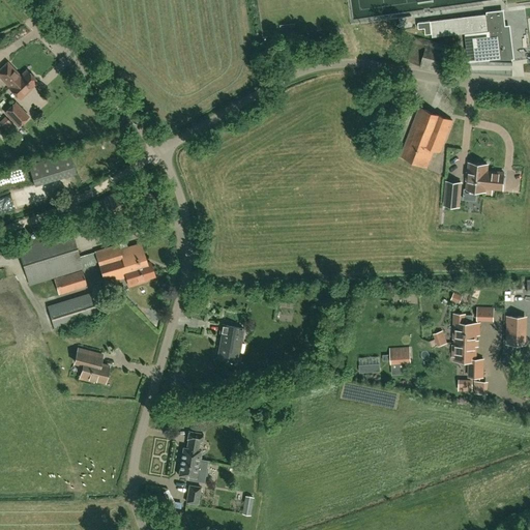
[(432,33),(433,36),(474,31),(475,38),(466,39),(469,62),(490,59),(490,60),(489,60),(489,61),(512,62),(512,61),(510,47),(505,47),(502,16),(498,13),(482,15),(482,18),(477,19),(476,16),(462,18),(462,21),(455,21),(455,19),(443,20),(443,23),(441,23),(441,20),(417,23),(418,29),(424,28),(425,34),(432,33)]
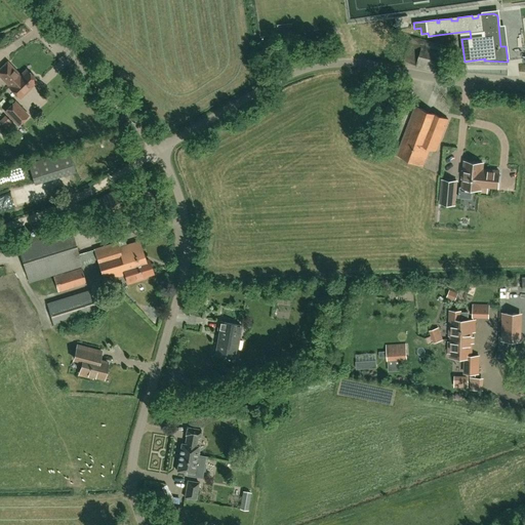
[(417,66),(436,70),(439,57),(420,53),(417,66)]
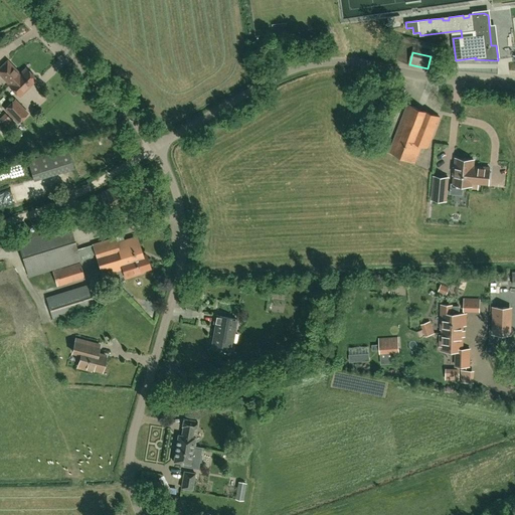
[(0,74),(9,84),(8,86),(9,87),(17,78),(17,79),(21,76),(19,74),(7,61),(0,67),(0,74)]
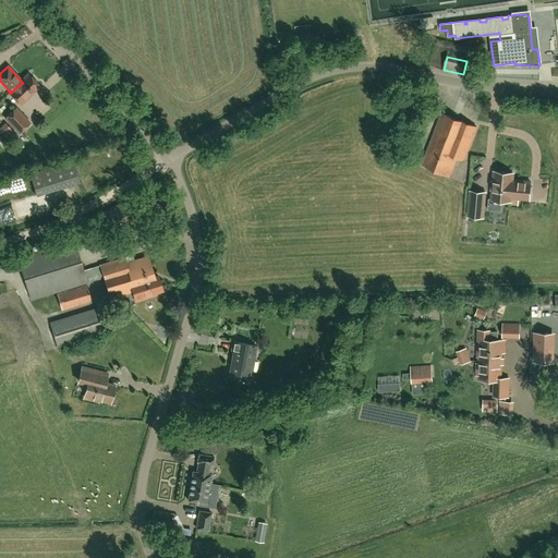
[(19,85),(10,94),(21,105),(27,99),(26,98),(38,86),(27,74),(21,81),(23,83),(19,86),(19,85)]
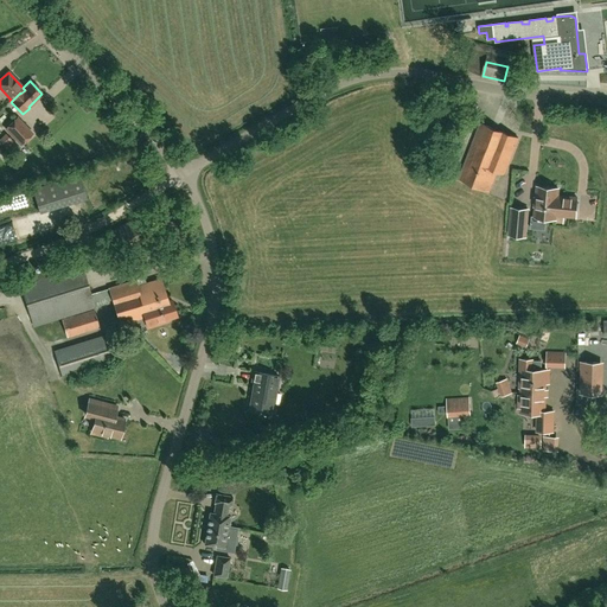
[(17,119),(6,129),(20,145),(32,134),(17,119)]
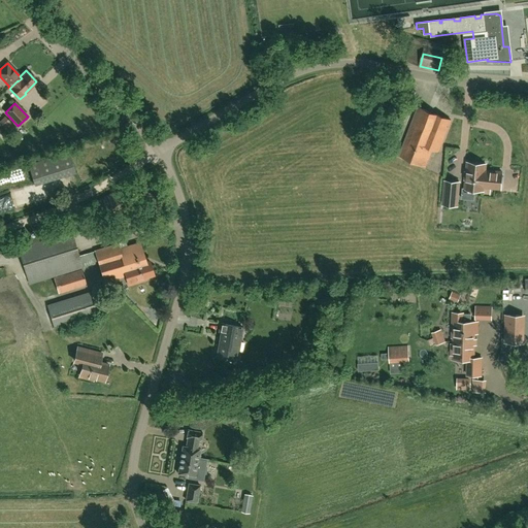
[(438,152),(451,121),(418,107),(399,156),(425,166),(432,150),(438,152)]
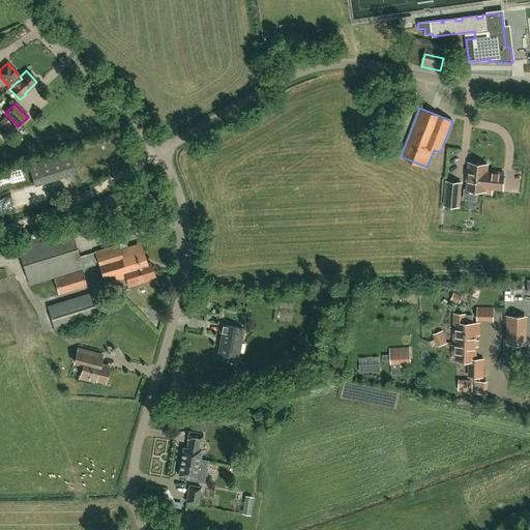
[(5,117),(0,121),(0,122),(5,127),(10,122),(5,117)]
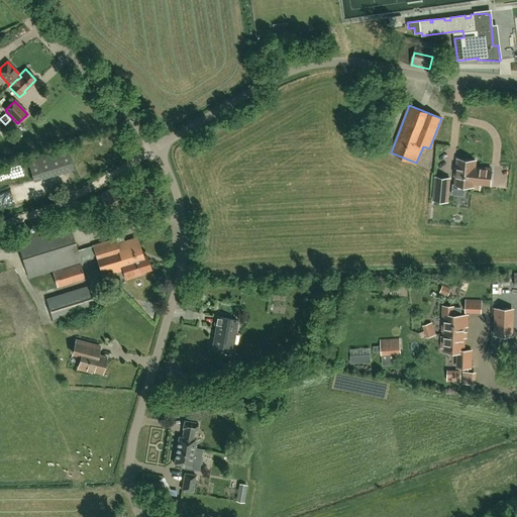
[(368,122),(363,145),(371,147),(376,124),(368,122)]
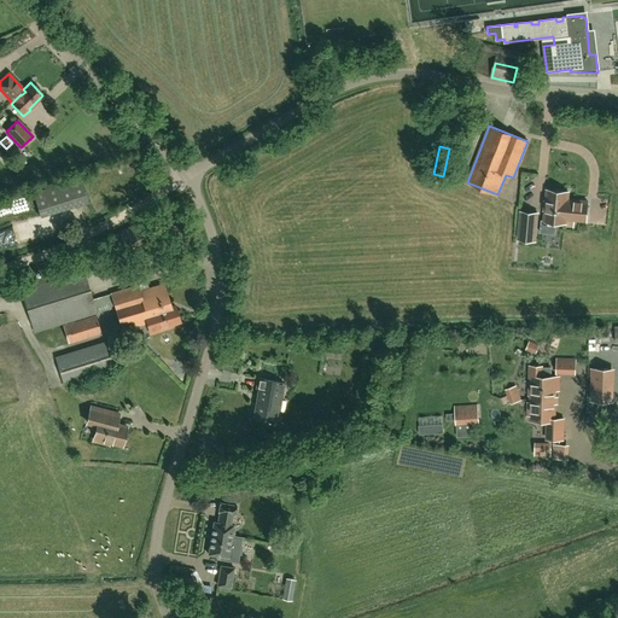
[(80,178),(33,192),(41,216),(87,202),(80,178)]
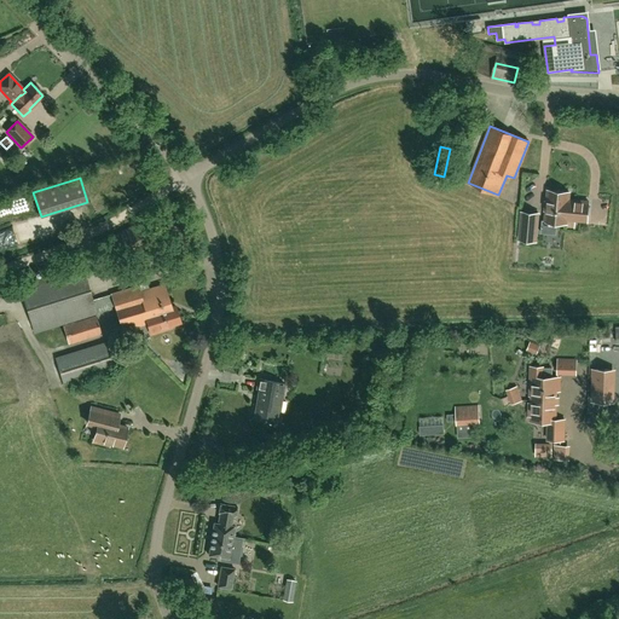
[(574,226),(576,220),(586,221),(589,202),(568,200),(570,192),(548,190),(547,201),(545,201),(544,210),(547,210),(545,221),(566,224),(566,226),(574,226)]
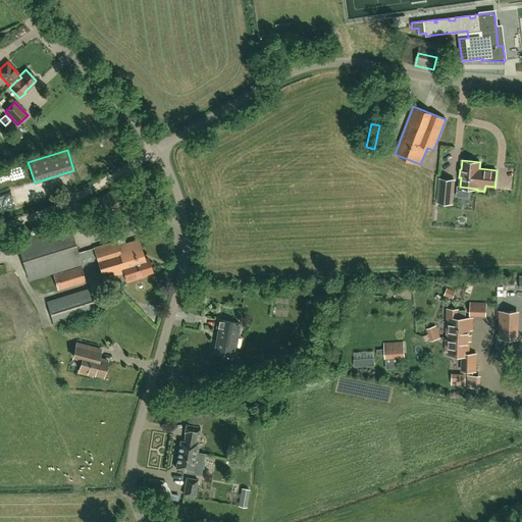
[(12,180),(24,178),(21,166),(10,169),(12,180)]
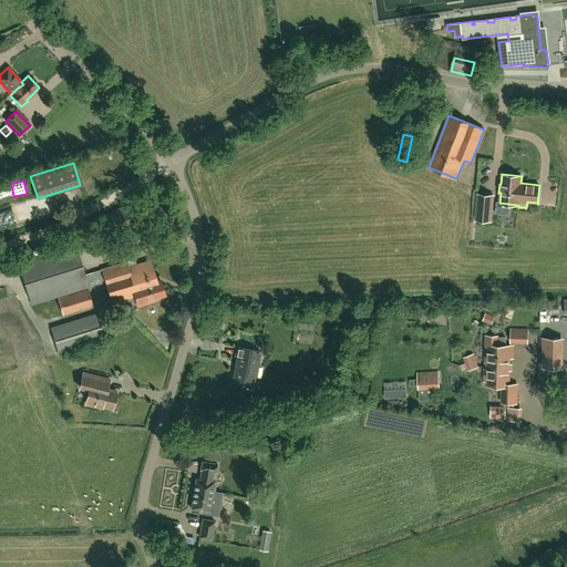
[(478,194),(476,219),(491,220),(493,195),(478,194)]
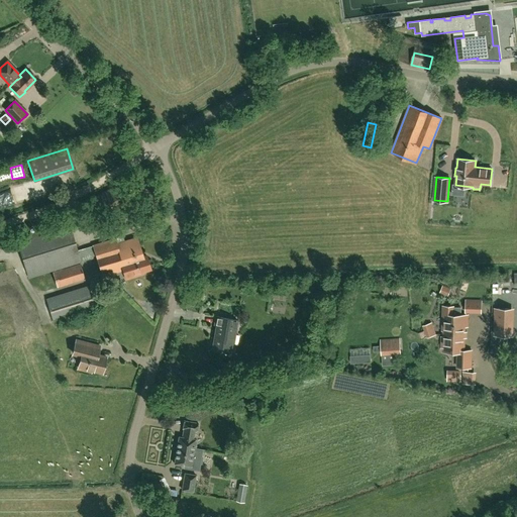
[(110,215),(136,200),(124,180),(85,203),(93,217),(107,209),(110,215)]
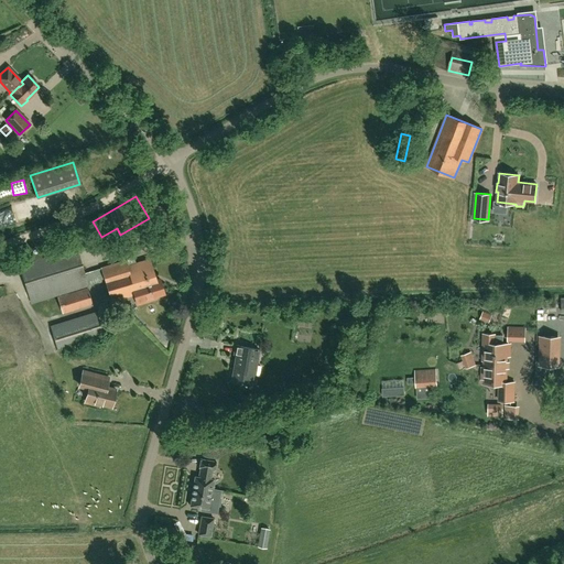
[(148,299),(164,293),(160,279),(156,280),(150,259),(136,263),(133,257),(125,260),(100,268),(100,269),(84,273),(75,242),(18,260),(31,303),(105,280),(111,301),(134,294),(138,304),(149,301),(148,299)]
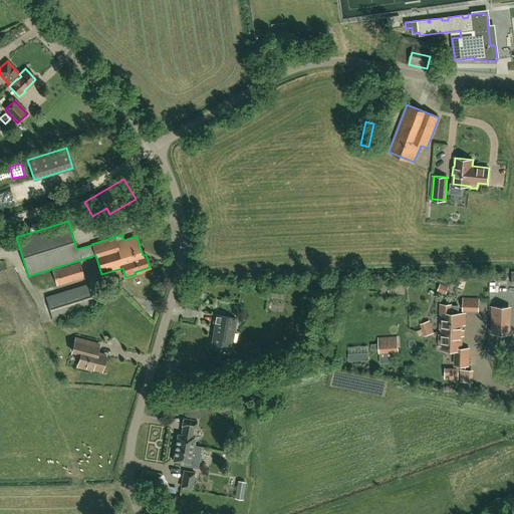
[(56,285),(84,277),(79,262),(52,270),(56,285)]
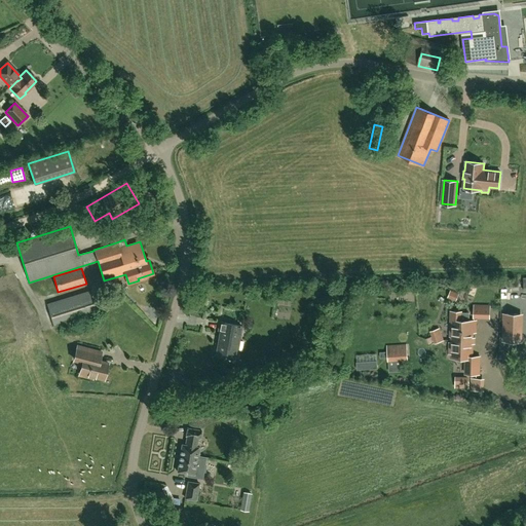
[(98,315),(89,291),(47,304),(54,328),(98,315)]
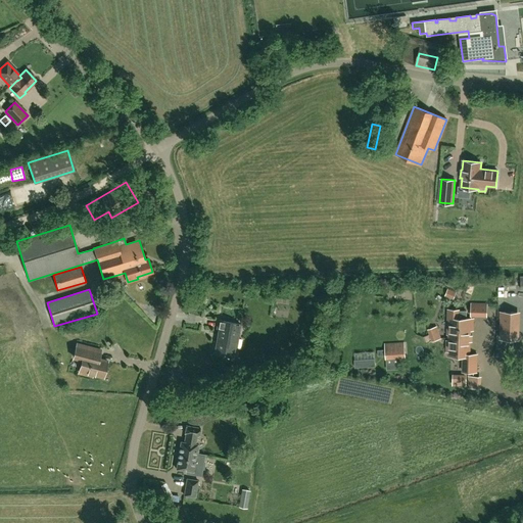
[(447,289),(444,296),(453,299),(456,292),(447,289)]
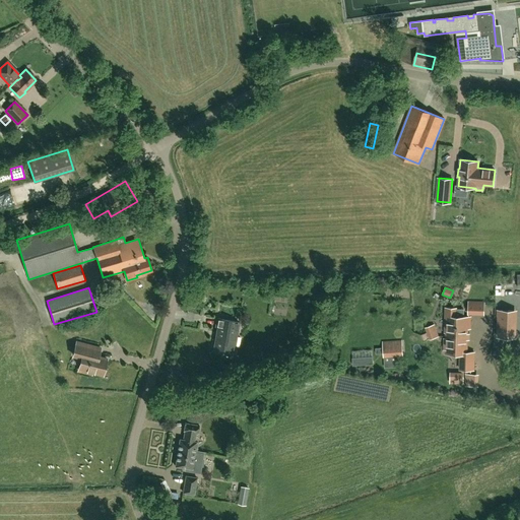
[(468,314),(476,314),(476,305),(469,305),(468,314)]
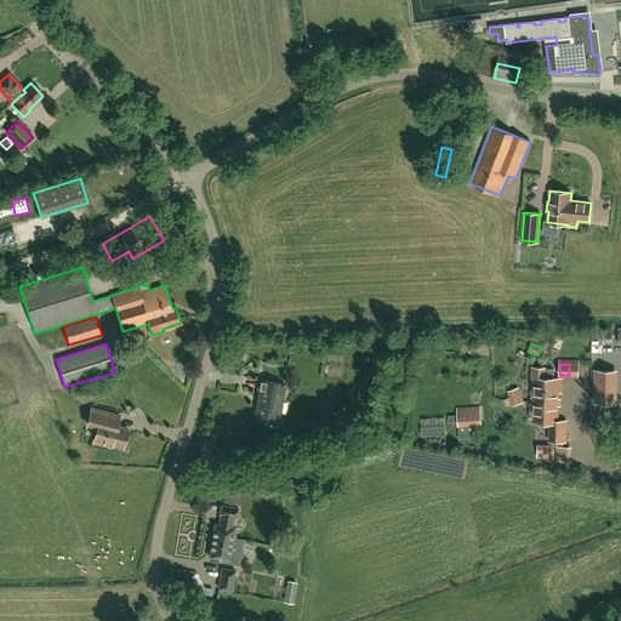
[(533,368),(531,382),(534,382),(534,389),(531,389),(531,397),(533,397),(533,404),(530,404),(530,417),(533,417),(533,422),(550,422),(550,442),(565,442),(567,421),(557,421),(558,405),(558,399),(558,392),(562,392),(563,379),(553,379),(543,379),(545,369),(545,368),(533,368)]
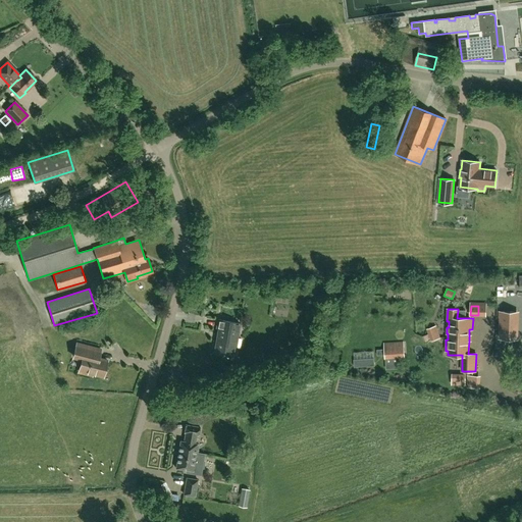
[(515,312),(500,311),(499,338),(515,338),(515,312)]
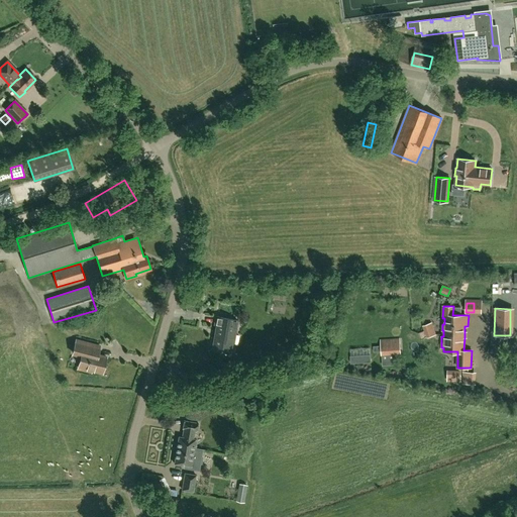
[(232,345),(237,320),(216,317),(215,324),(217,324),(212,349),(228,352),(230,345),(232,345)]
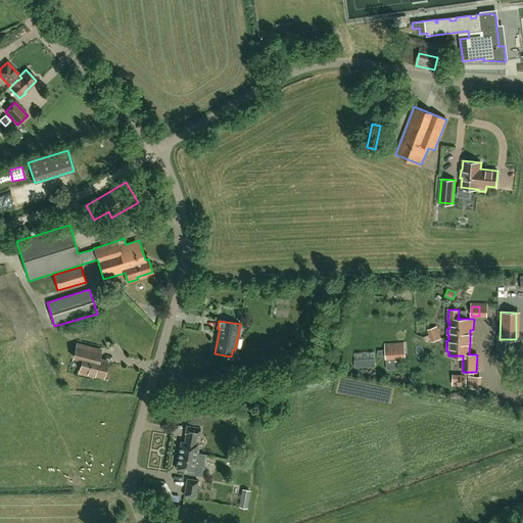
[(441,338),(437,326),(428,329),(432,341),(441,338)]
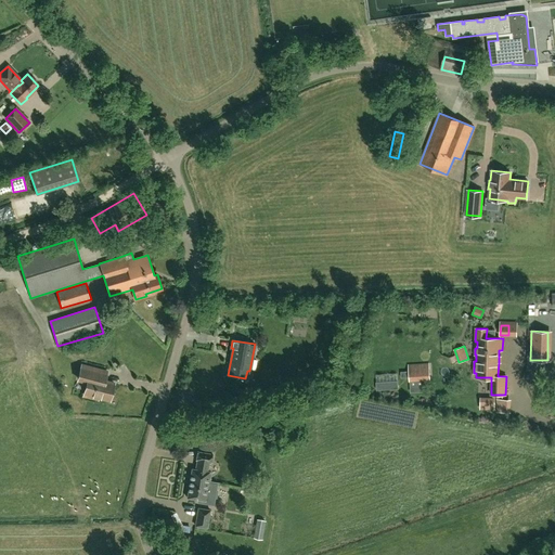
[(410,382),(429,381),(428,363),(409,364),(410,382)]
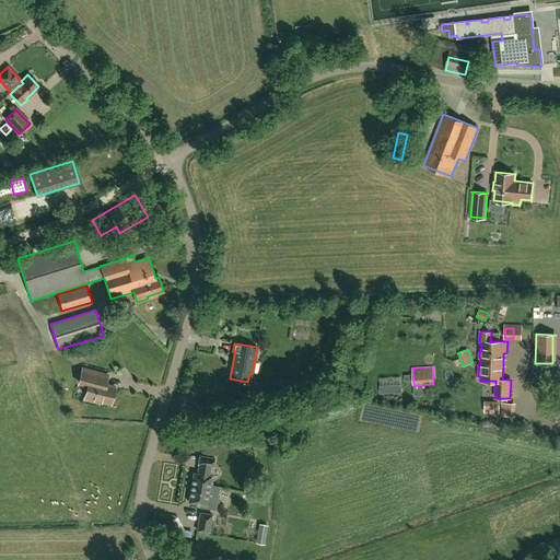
[(88,385),(84,399),(97,403),(98,400),(111,404),(115,386),(105,384),(108,375),(82,369),(79,383),(88,385)]
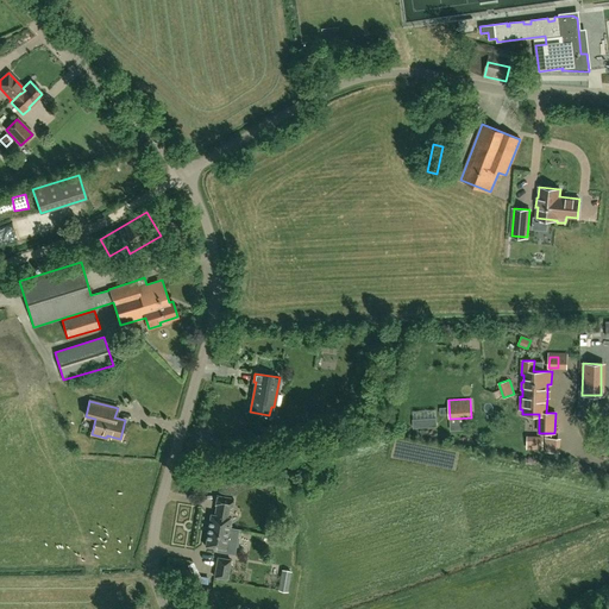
[(437,426),(435,418),(413,419),(414,427),(437,426)]
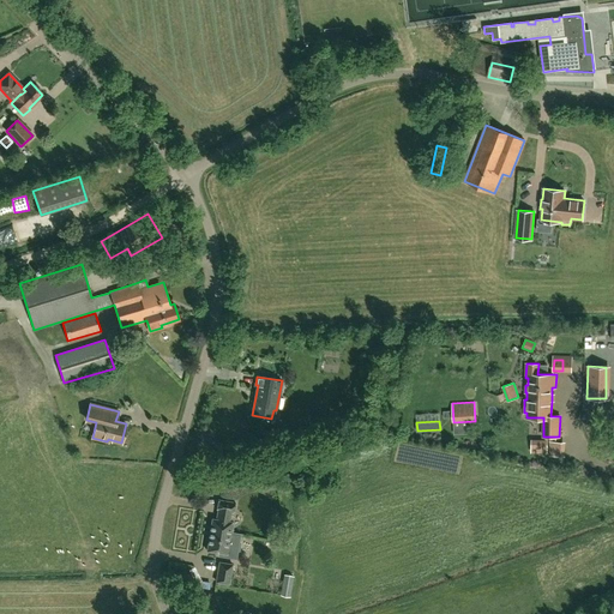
[(613,434),(595,440),(597,447),(613,443),(613,434)]
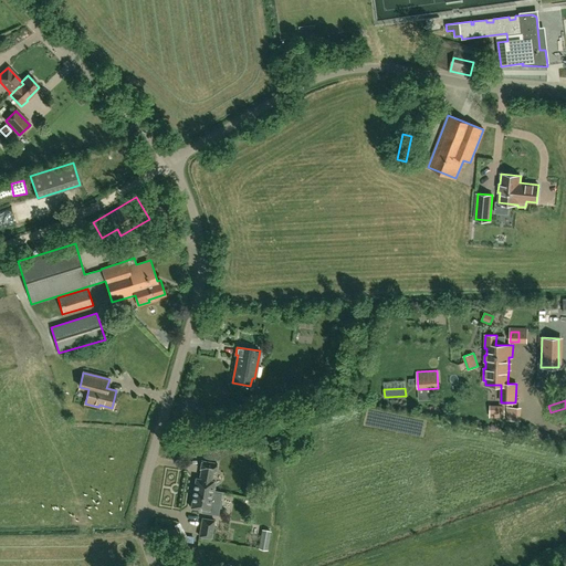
[(194,489),(213,492),(213,491),(215,482),(211,481),(213,472),(216,472),(217,463),(201,461),(200,470),(201,470),(199,479),(196,479),(194,489)]
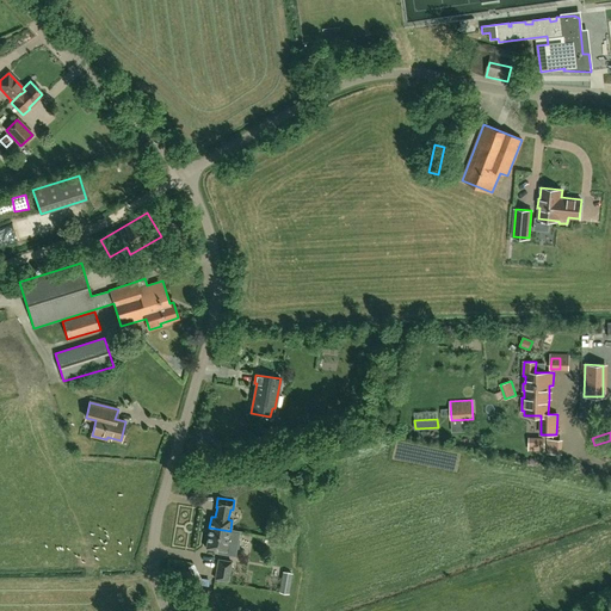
[(230,531),(209,528),(205,548),(218,550),(217,553),(235,556),(236,548),(238,548),(239,541),(238,539),(239,531),(230,530),(230,531)]
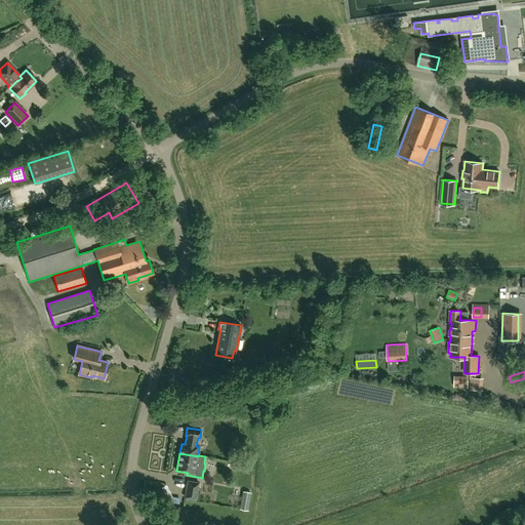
[(196,499),(198,487),(199,483),(188,481),(185,497),(196,499)]
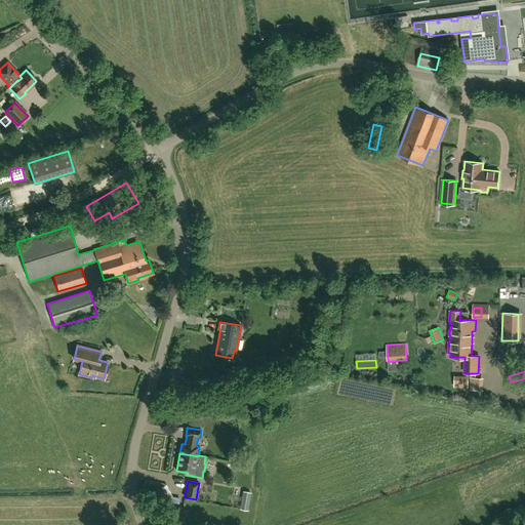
[(168,484),(161,487),(167,498),(174,495),(168,484)]
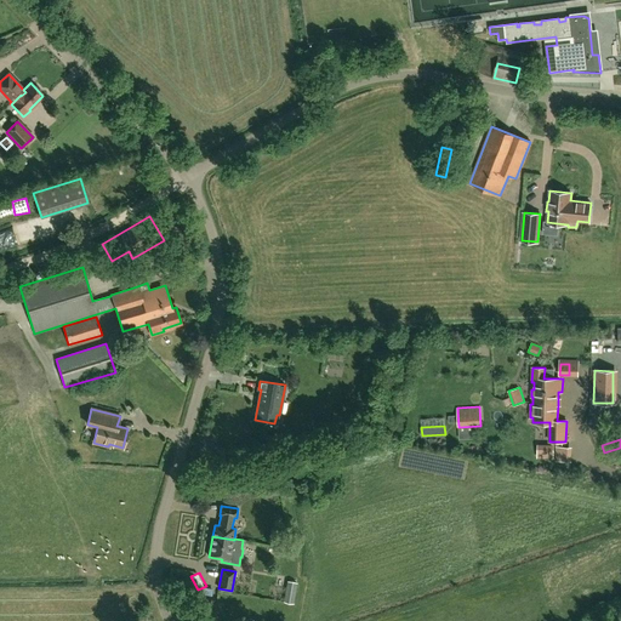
[(290,580),(288,598),(296,599),(298,581),(290,580)]
